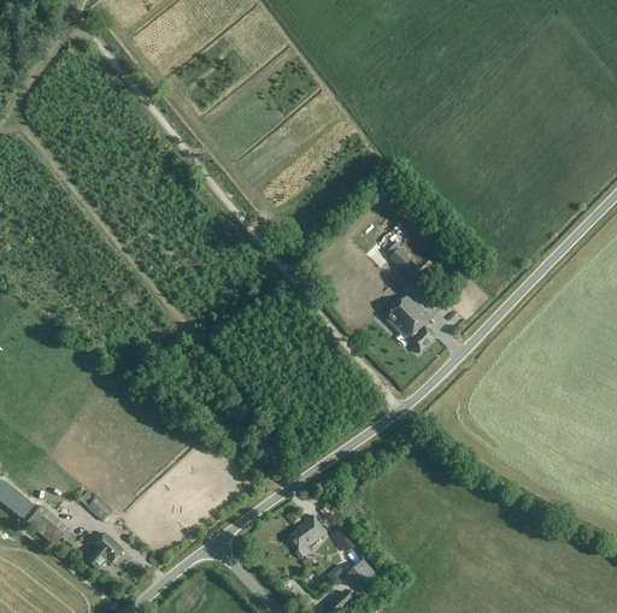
[(398,248),(389,255),(411,276),(418,269),(398,248)]
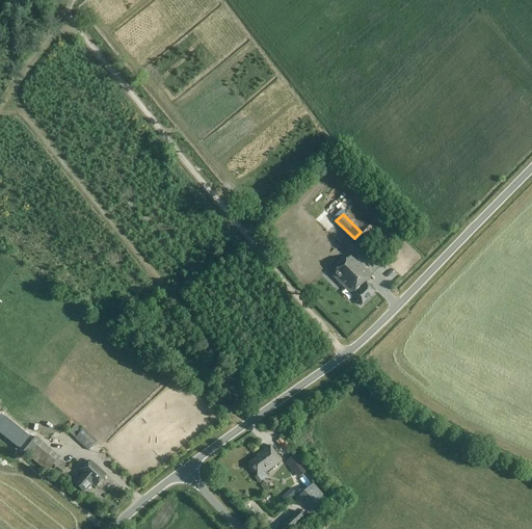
[(351,253),(330,272),(361,303),(375,289),(365,280),(372,273),(351,253)]
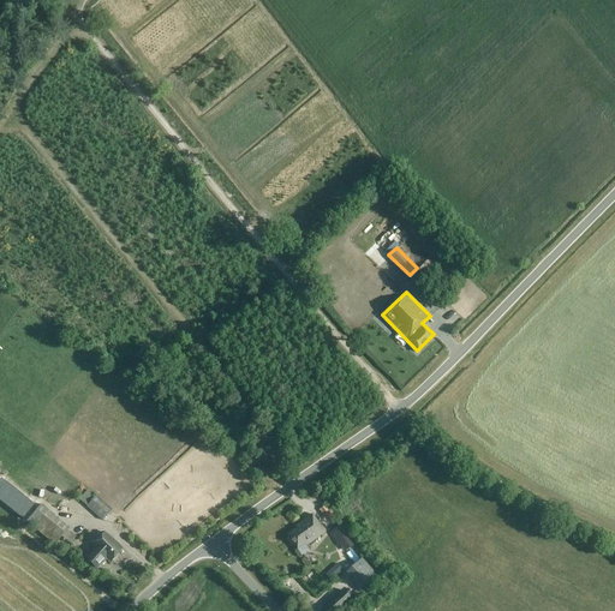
[(306,490),(306,503),(316,503),(317,490),(306,490)]
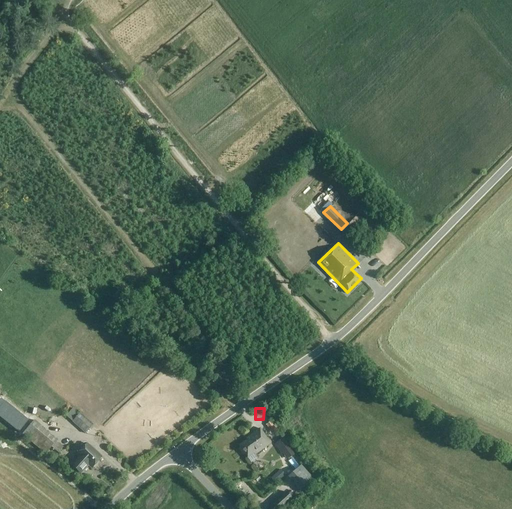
[(72,420),(85,432),(92,423),(79,411),(72,420)]
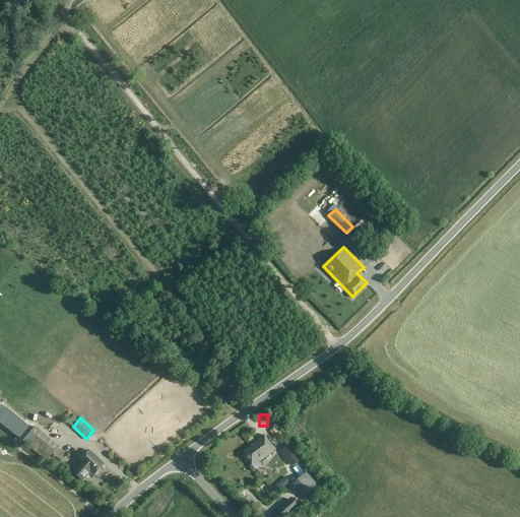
[(273,426),(282,442),(290,437),(282,421),(273,426)]
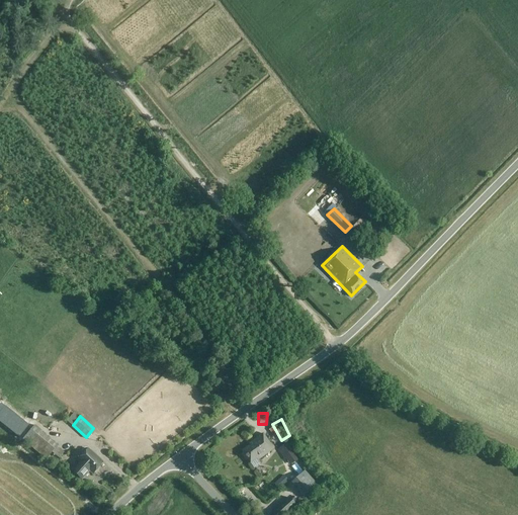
[(47,420),(42,425),(70,449),(74,445),(47,420)]
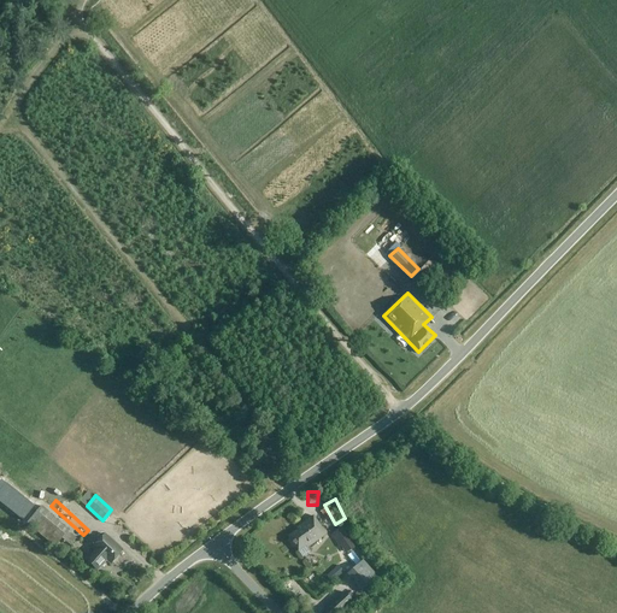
[(56,544),(62,536),(70,543),(76,536),(68,530),(69,528),(41,504),(27,522),(56,544)]
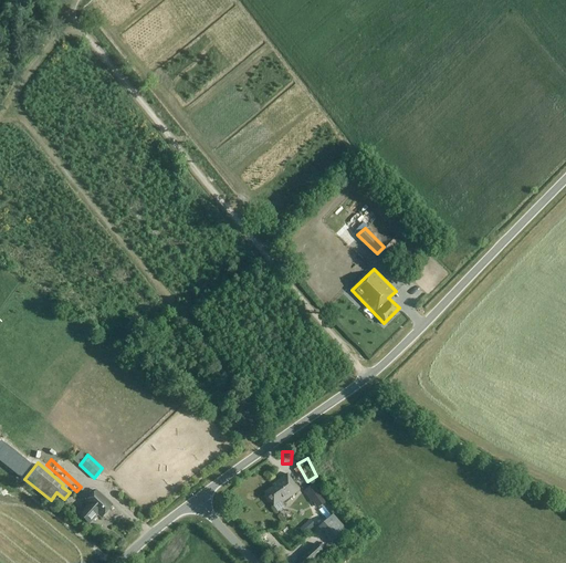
[(274,483),(263,491),(273,504),(281,500),(282,501),(299,489),(286,472),(273,482),(274,483)]
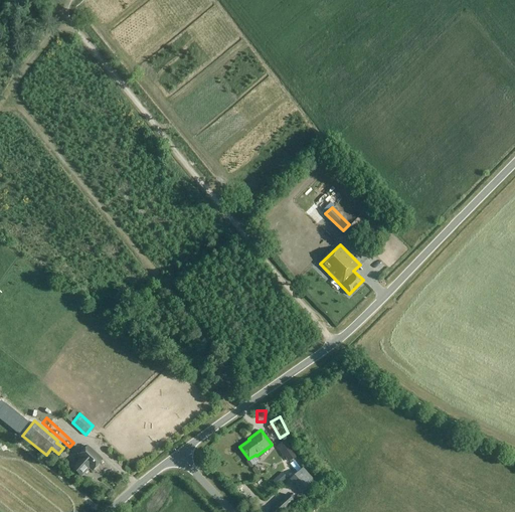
[(276,446),(284,456),(296,448),(288,437),(276,446)]
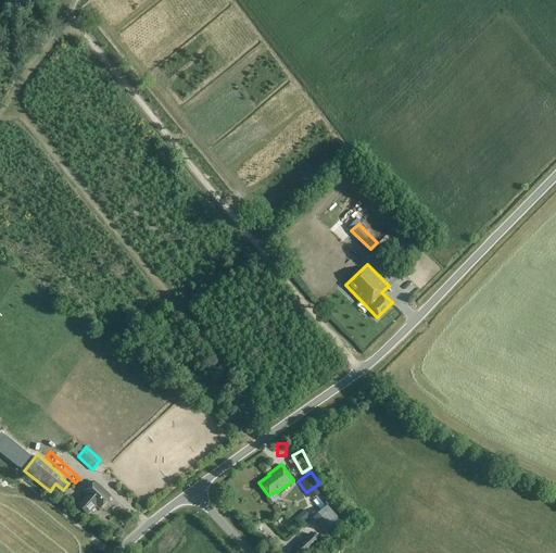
[(86,494),(77,503),(88,513),(96,503),(100,506),(111,494),(95,480),(92,479),(91,479),(88,482),(88,485),(89,486),(84,492),(86,494)]
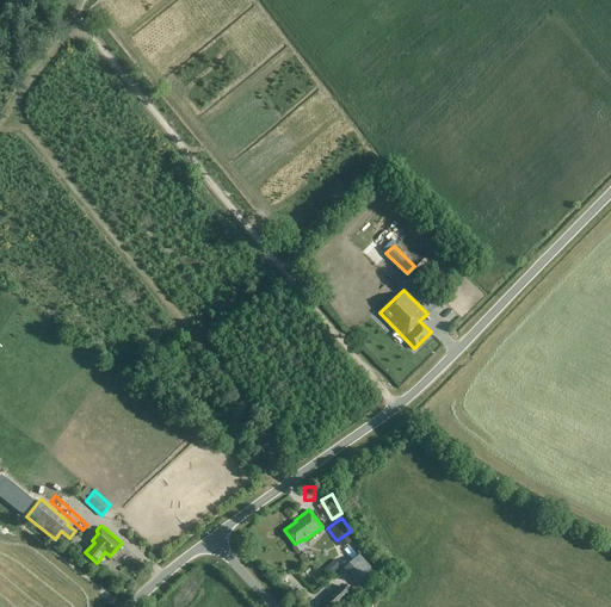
[(346,564),(360,580),(374,569),(359,552),(346,564)]
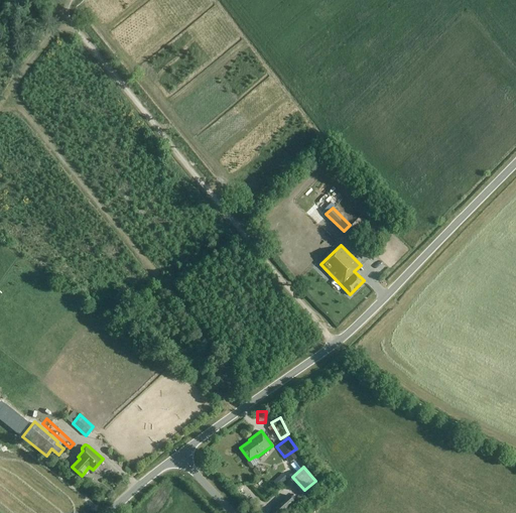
[(271,509),(274,512),(281,512),(294,502),(287,494),(271,509)]
